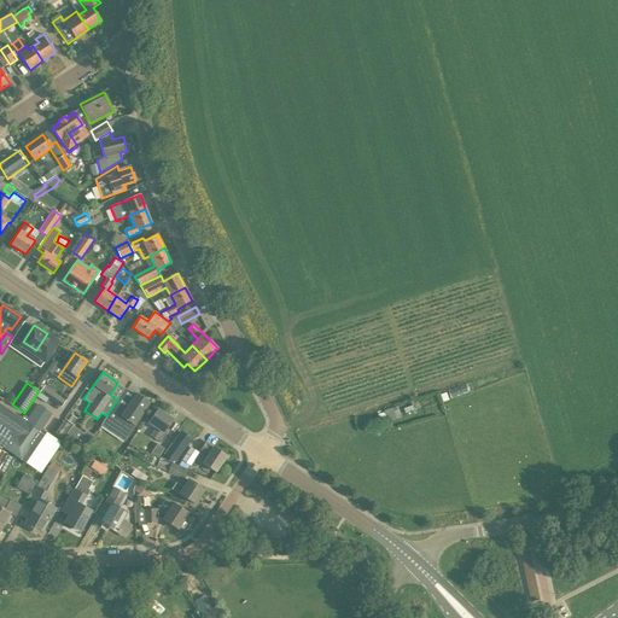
[(60,407),(65,401),(44,386),(39,392),(60,407)]
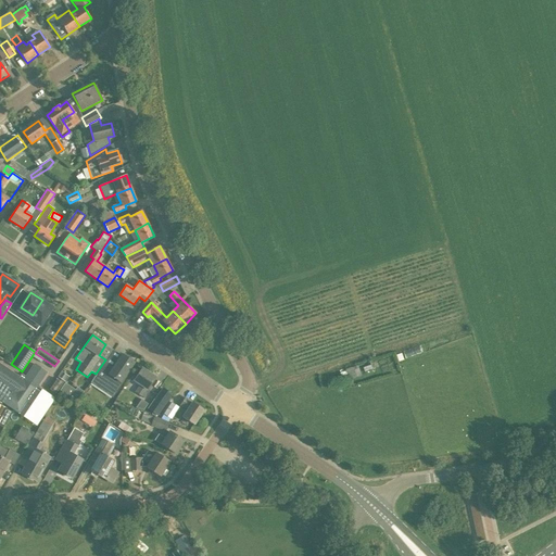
[(105,359),(96,374),(96,375),(90,382),(112,397),(131,370),(129,369),(134,362),(123,354),(118,361),(110,355),(106,359),(105,359)]
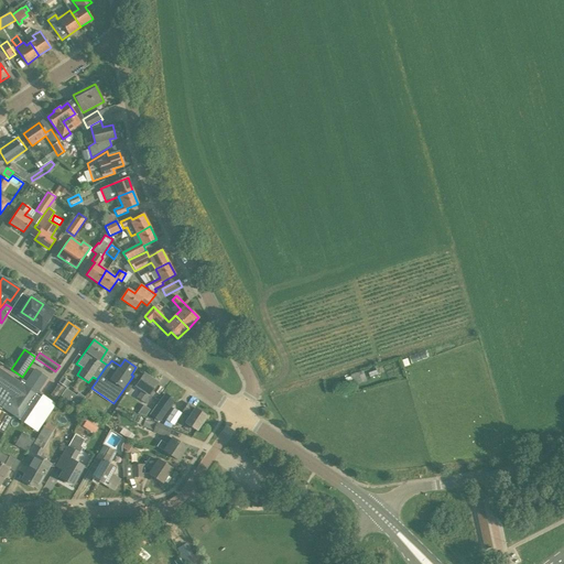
[(23,384),(0,368),(0,405),(19,419),(19,418),(35,427),(53,400),(46,396),(35,412),(28,407),(47,378),(34,369),(23,384)]
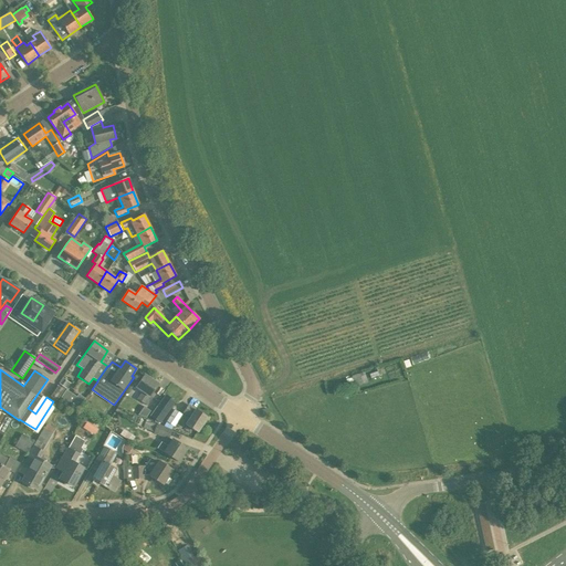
[(378,371),(370,375),(373,380),(380,377),(378,371)]
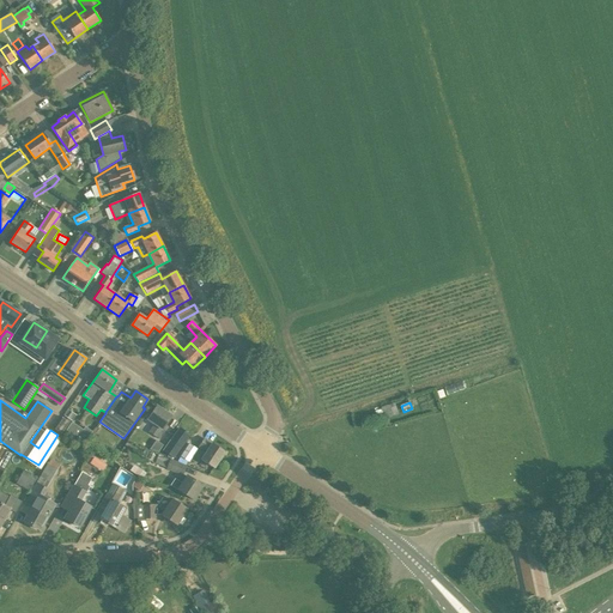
[(163,445),(170,435),(163,429),(173,416),(157,406),(149,419),(155,423),(149,432),(159,439),(158,442),(163,445)]
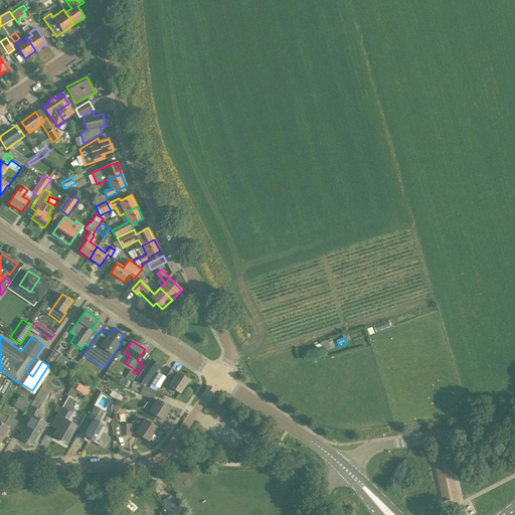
[(63,349),(57,344),(53,349),(60,354),(63,349)]
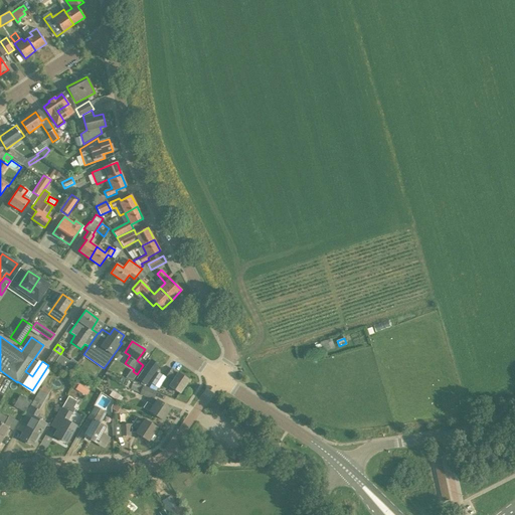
[(51,365),(58,355),(52,351),(45,361),(51,365)]
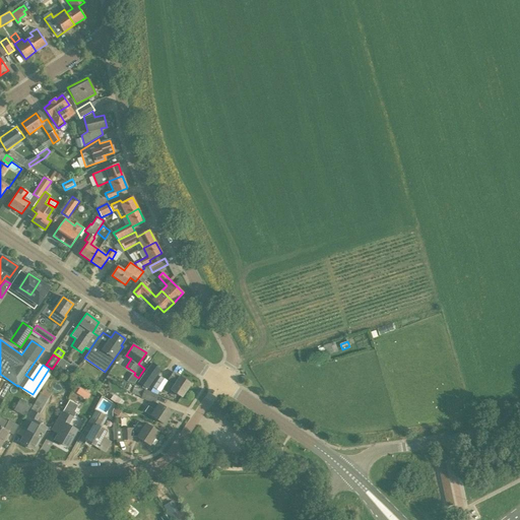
[(70,366),(60,359),(56,366),(71,376),(77,367),(72,363),(70,366)]
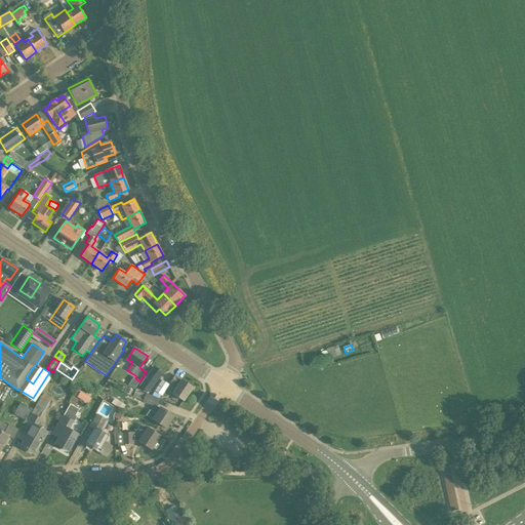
[(153,366),(138,387),(149,394),(159,378),(163,373),(153,366)]
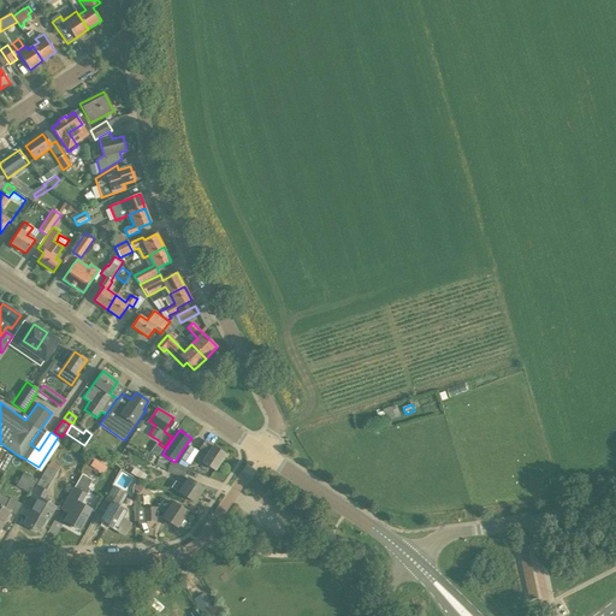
[(213,445),(205,440),(199,449),(207,455),(202,461),(215,469),(226,454),(213,445)]
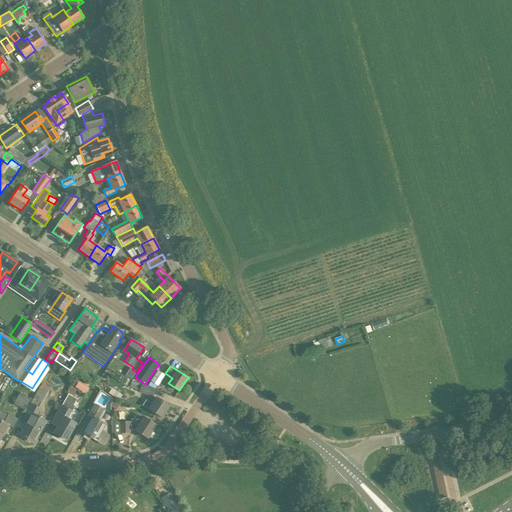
[(157,371),(150,382),(157,387),(164,375),(157,371)]
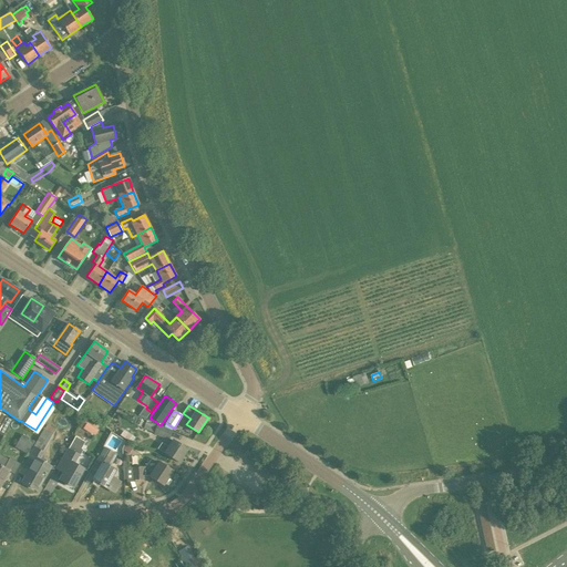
[(156,425),(146,421),(143,429),(153,433),(153,434),(168,440),(173,431),(157,425),(156,425)]
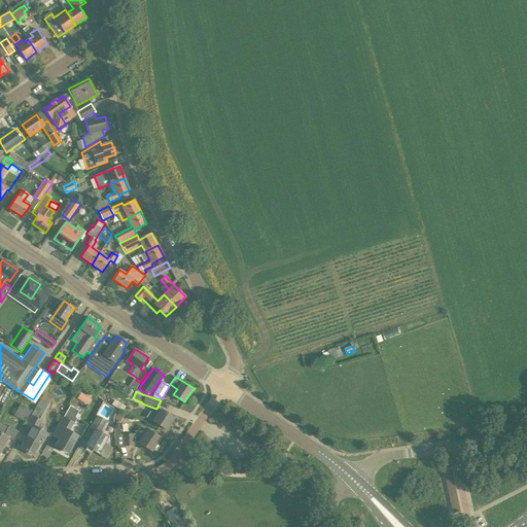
[(84,403),(89,398),(80,393),(77,398),(84,403)]
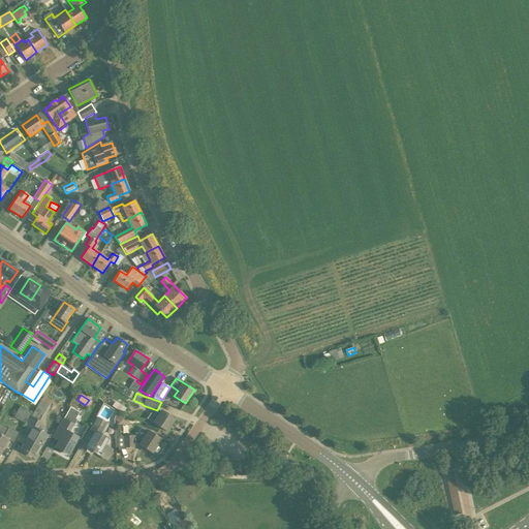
[(48,405),(51,401),(43,397),(40,401),(24,429),(30,433),(21,448),(34,457),(47,435),(42,432),(43,430),(38,427),(40,423),(39,422),(49,406),(48,405)]
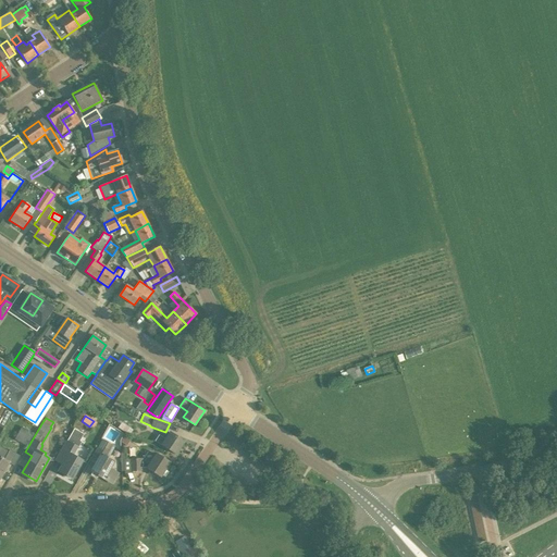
[(130,435),(133,430),(121,422),(118,428),(125,433),(130,435)]
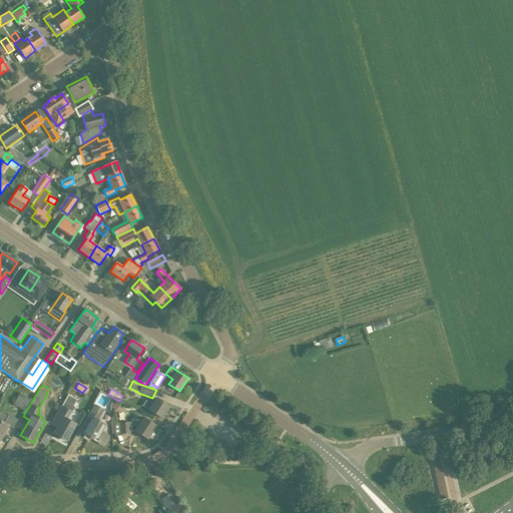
[(24,411),(30,401),(19,395),(13,405),(24,411)]
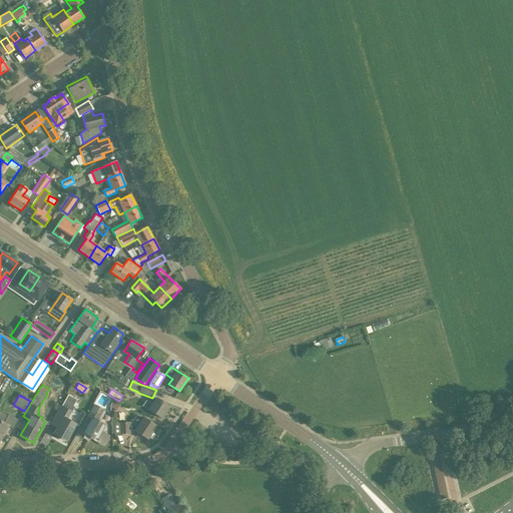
[(73,406),(76,400),(68,395),(61,406),(60,405),(54,417),(61,421),(54,433),(66,440),(75,424),(67,419),(71,412),(72,412),(74,407),(73,406)]
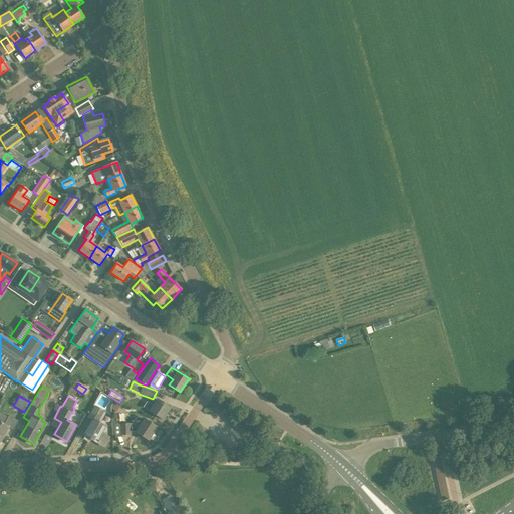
[(170,407),(157,399),(152,406),(146,402),(143,408),(149,412),(149,410),(162,419),(170,407)]
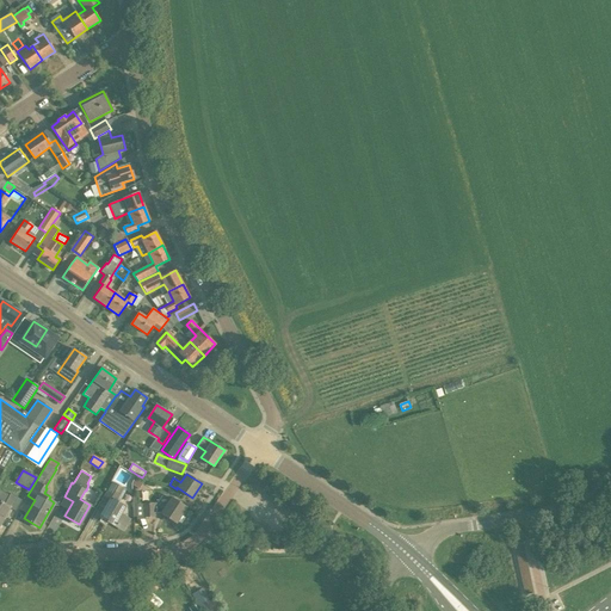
[(139,489),(142,483),(135,479),(133,485),(139,489)]
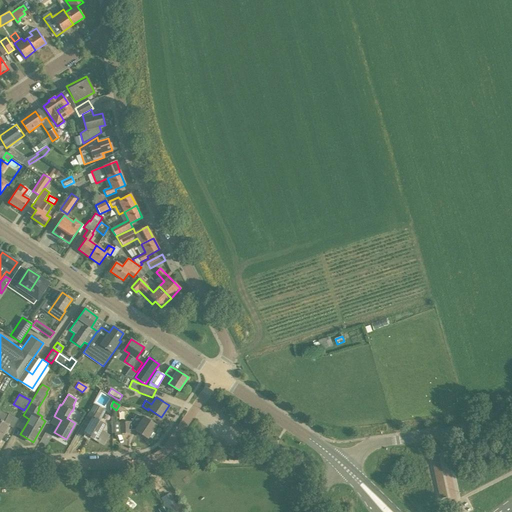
[(104,443),(108,434),(101,430),(104,424),(99,421),(105,411),(93,404),(85,418),(90,420),(83,433),(96,440),(96,439),(104,443)]
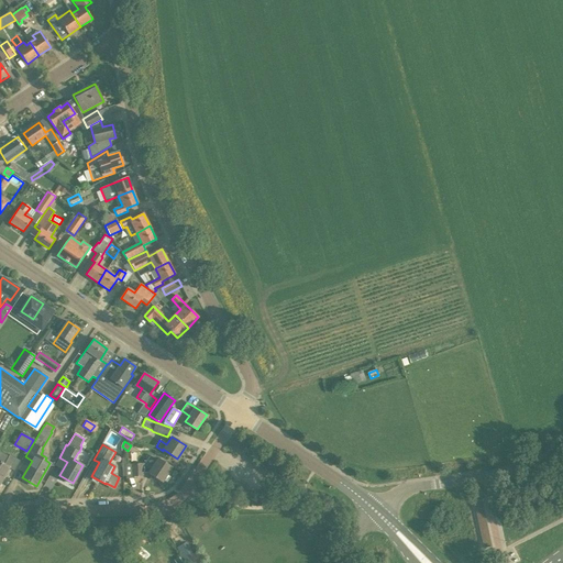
[(156,460),(151,456),(148,457),(144,463),(143,464),(143,463),(133,463),(133,464),(127,465),(127,459),(121,459),(122,476),(124,476),(125,479),(132,478),(132,475),(143,475),(143,471),(150,470),(147,472),(162,482),(172,466),(158,457),(156,460)]
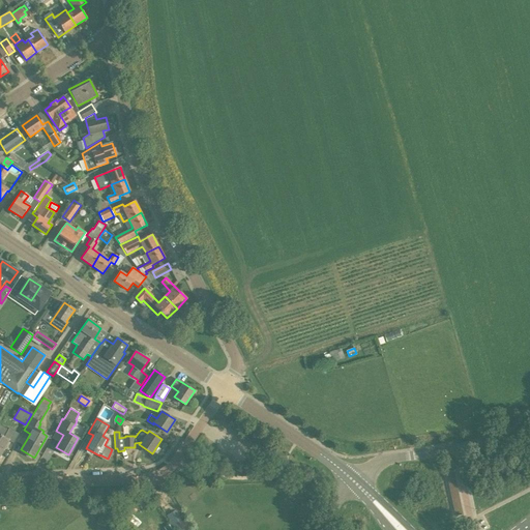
[(174,529),(185,529),(181,521),(173,526),(174,529)]
